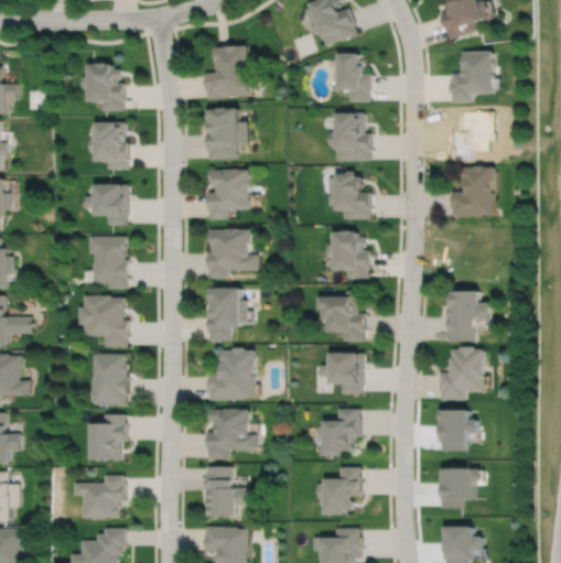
[(316,0),(311,2),(313,6),(304,9),(314,33),(322,31),(323,34),(322,35),(325,45),(356,33),(353,24),(356,23),(351,7),(342,10),(340,6),(342,4),(340,0),(316,0)]
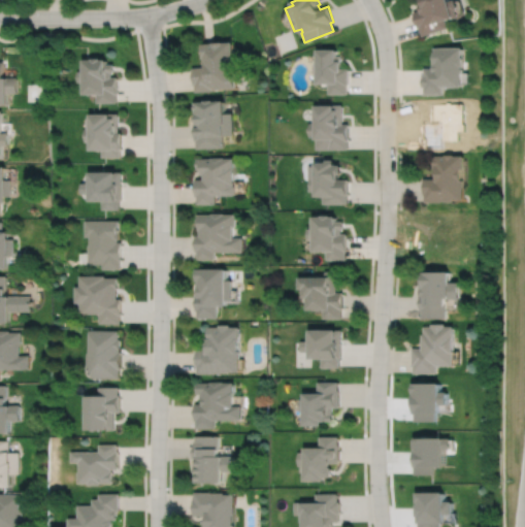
[(447,0),(419,0),(421,4),(417,5),(419,10),(411,12),(416,28),(418,28),(420,36),(447,28),(444,20),(450,18),(451,19),(457,17),(454,9),(456,9),(453,0),(450,0),(448,1),(447,0)]
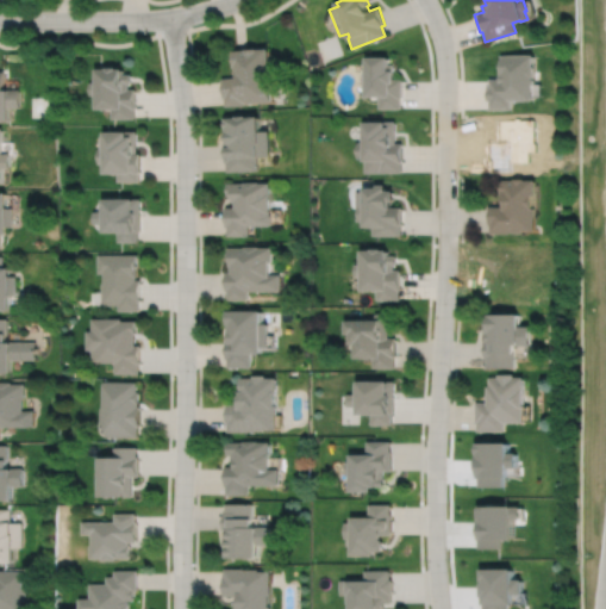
[(231,51),(232,68),(235,67),(236,78),(220,79),(223,98),(224,98),(224,106),(247,105),(247,104),(272,101),(270,76),(269,78),(268,64),(269,64),(268,48),(256,49),(256,48),(245,49),(245,50),(231,51)]
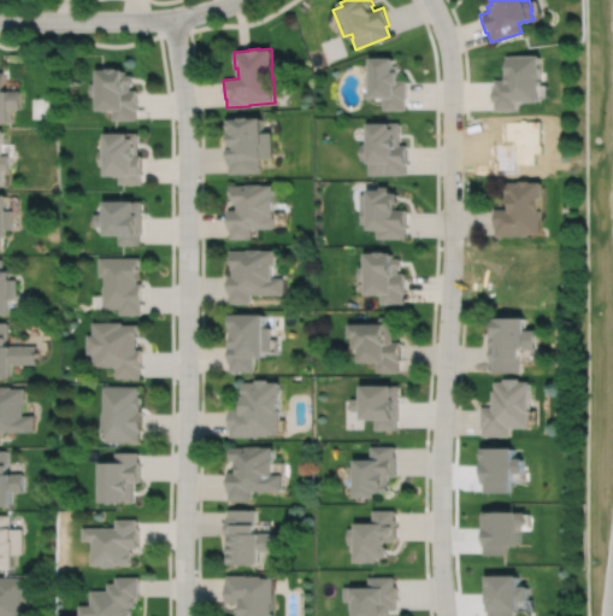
[(504,56),(504,65),(504,80),(493,81),(493,89),(490,89),(490,101),(493,101),(493,111),(516,111),(516,103),(537,101),(537,86),(538,86),(538,80),(537,80),(537,78),(538,78),(538,66),(537,66),(537,56),(504,56)]
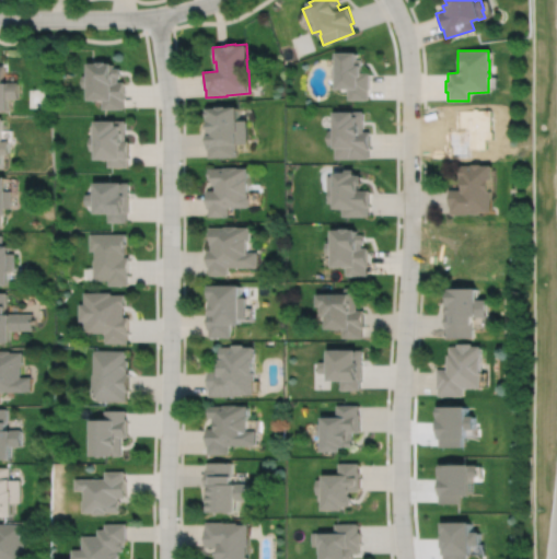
[(337,53),(337,66),(332,66),(332,81),(337,81),(337,89),(347,89),(347,100),(366,100),(366,91),(367,91),(367,73),(359,73),(359,59),(355,59),(355,53),(337,53)]
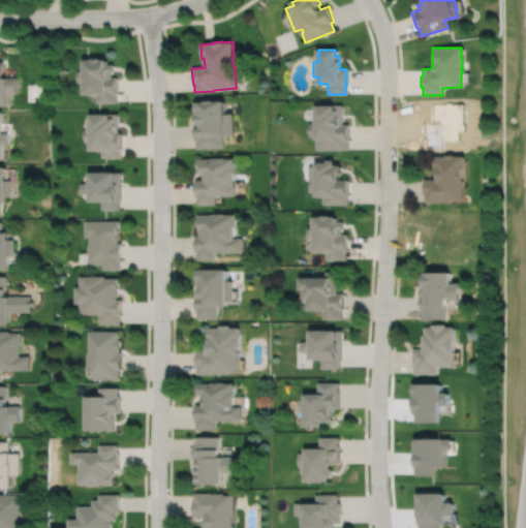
[(82,60),(82,71),(75,71),(75,83),(82,83),(82,95),(94,94),(94,103),(115,103),(115,94),(116,94),(116,76),(111,78),(111,72),(112,72),(112,64),(105,64),(105,60),(101,60),(101,59),(92,59),(92,60),(82,60)]
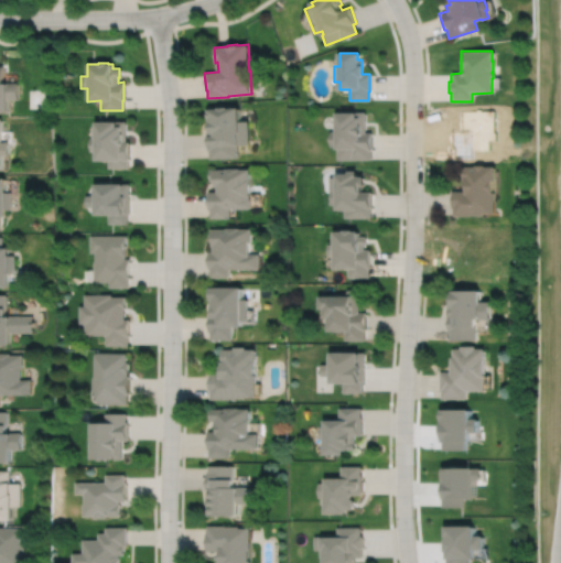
[(0,111),(7,111),(7,100),(17,100),(17,83),(2,83),(2,66),(0,66),(0,111)]
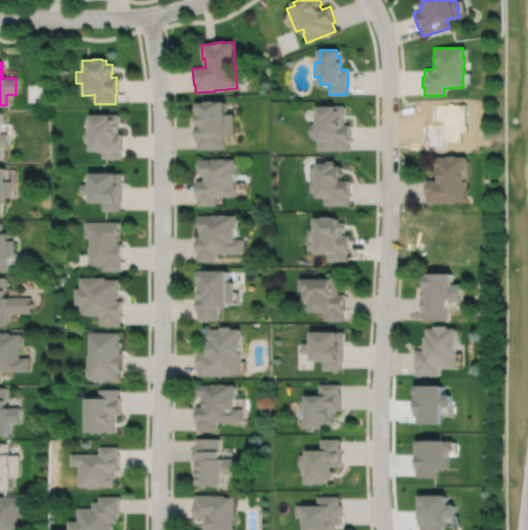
[(197,103),(198,123),(194,123),(195,141),(196,141),(197,149),(225,148),(225,137),(234,137),(233,114),(227,114),(227,102),(216,102),(216,101),(207,102),(207,103),(197,103)]
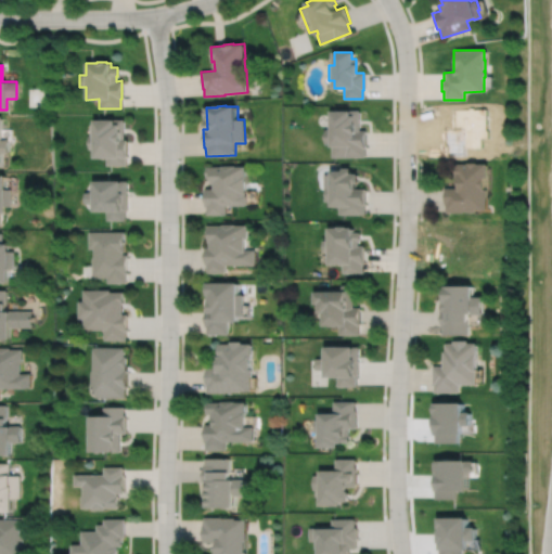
[(332,111),(332,129),(323,129),(323,144),(331,144),(331,157),(364,157),(364,145),(363,145),(363,130),(359,130),(359,111),(332,111)]
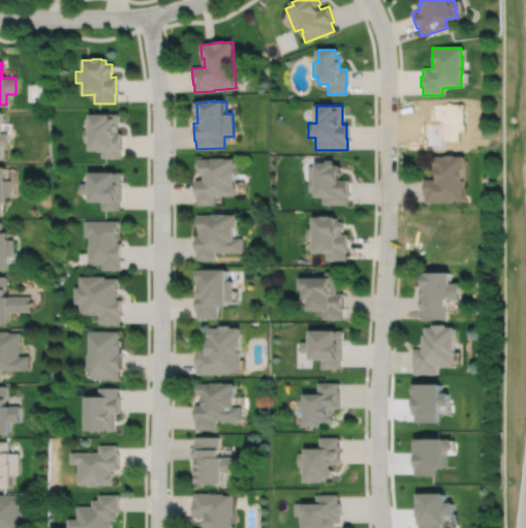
[(429,107),(430,127),(425,127),(425,144),(431,144),(431,151),(444,150),(443,145),(459,144),(459,135),(466,135),(466,119),(473,119),(473,106),(429,107)]
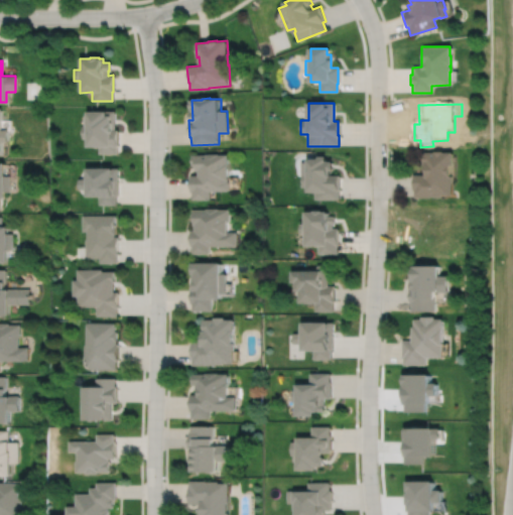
[(87,112),(87,116),(82,116),(82,126),(81,126),(81,138),(87,138),(87,147),(97,147),(97,154),(116,154),(116,147),(117,147),(117,130),(114,130),(113,112),(87,112)]
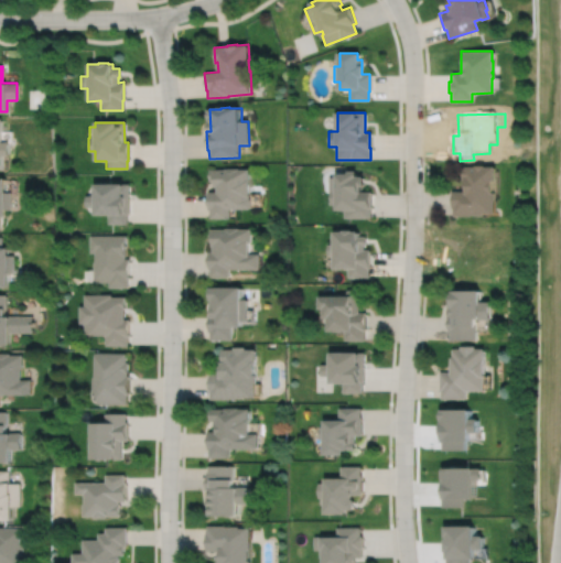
[(461,166),(461,181),(464,181),(464,192),(450,192),(450,208),(451,208),(452,216),(483,216),(483,215),(494,215),(494,193),(492,193),(492,182),(494,182),(494,168),(484,168),(484,165),(474,165),(474,166),(461,166)]
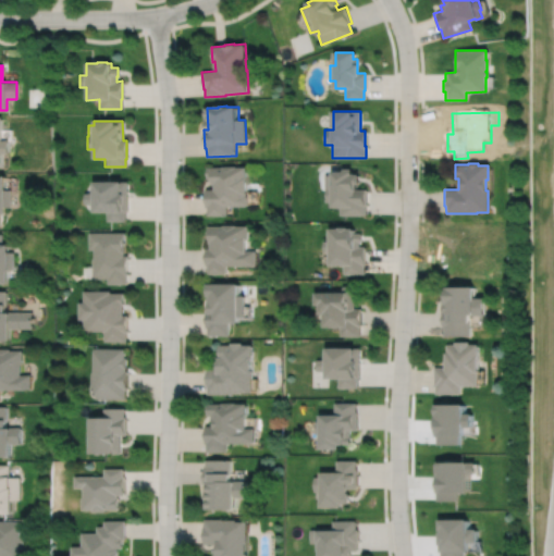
[(247,196),(247,168),(236,168),(236,167),(222,167),(222,168),(207,168),(207,178),(211,178),(211,184),(213,184),(213,189),(205,189),(205,208),(207,208),(207,215),(226,215),(226,207),(247,207),(249,205),(249,197),(247,196)]
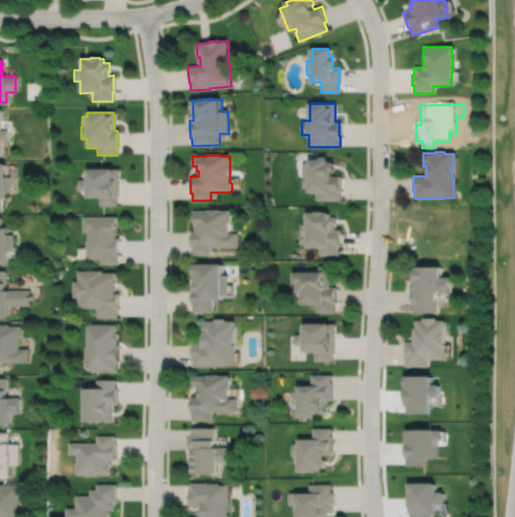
[(302,163),(302,188),(310,188),(310,193),(315,193),(315,200),(339,200),(339,191),(341,191),(341,176),(332,176),(333,172),(335,172),(335,163),(331,163),(331,162),(328,162),(328,157),(320,157),(320,160),(309,160),(309,163),(302,163)]
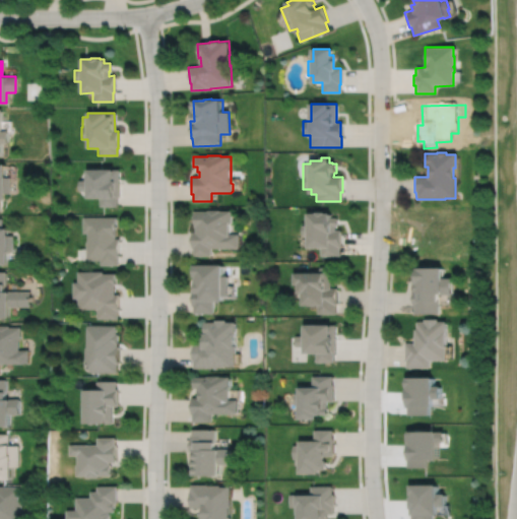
[(0,201),(5,201),(5,194),(9,194),(9,178),(5,178),(4,165),(0,165),(0,201)]
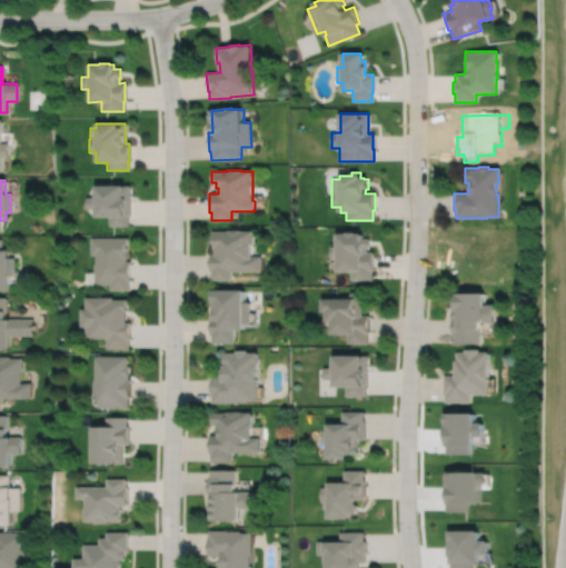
[(95,187),(95,198),(85,198),(85,209),(93,209),(93,216),(95,216),(95,218),(108,217),(108,227),(127,227),(127,217),(130,217),(129,186),(95,187)]
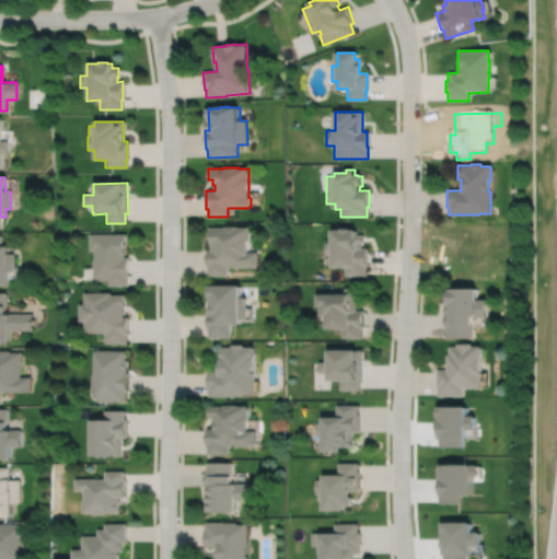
[(208,228),(208,240),(210,240),(210,245),(211,245),(211,251),(207,251),(207,268),(209,268),(209,276),(228,276),(228,268),(259,268),(259,254),(248,254),(248,242),(251,242),(251,229),(239,229),(239,228),(224,228),(224,229),(208,228)]
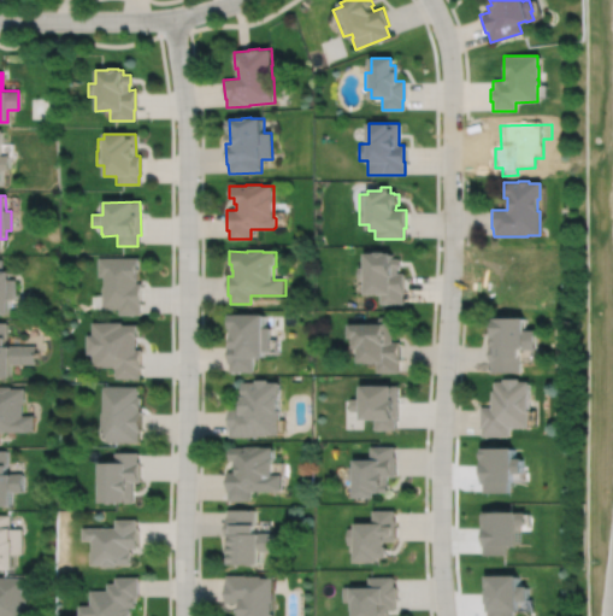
[(355,268),(355,280),(365,280),(365,295),(379,295),(379,305),(402,304),(402,294),(404,294),(404,274),(398,274),(398,268),(400,268),(399,259),(394,259),(394,254),(388,254),(388,253),(377,253),(377,254),(365,254),(365,268),(355,268)]
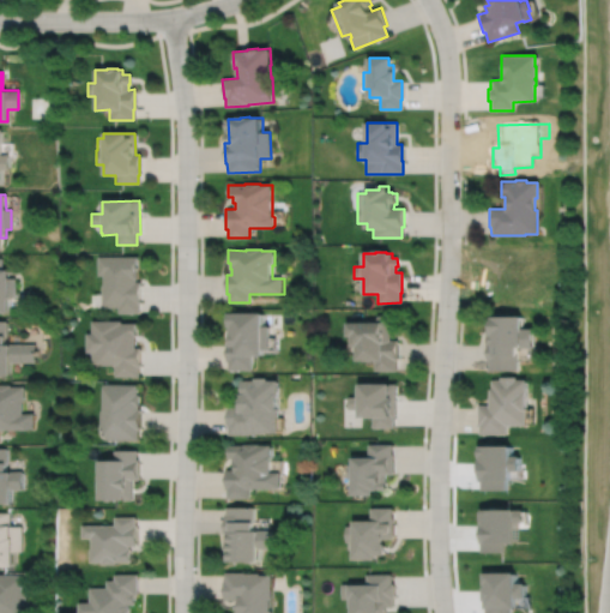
[(96,257),(96,276),(101,276),(101,286),(100,286),(100,308),(116,308),(116,314),(138,314),(138,305),(139,305),(139,282),(134,282),(134,271),(137,271),(137,257),(96,257)]
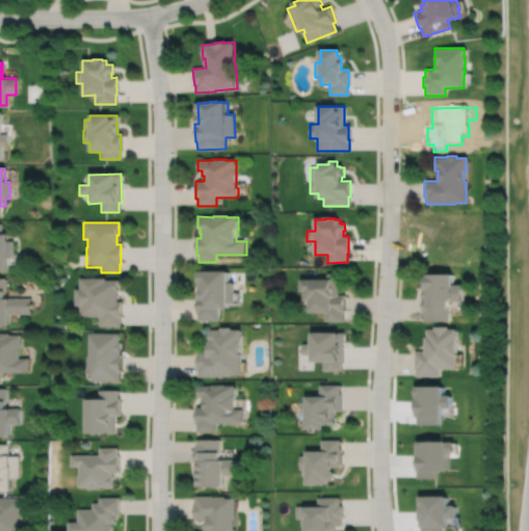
[(0,272),(6,272),(6,260),(7,260),(7,258),(11,258),(11,241),(6,241),(6,235),(0,235),(0,224),(0,272)]
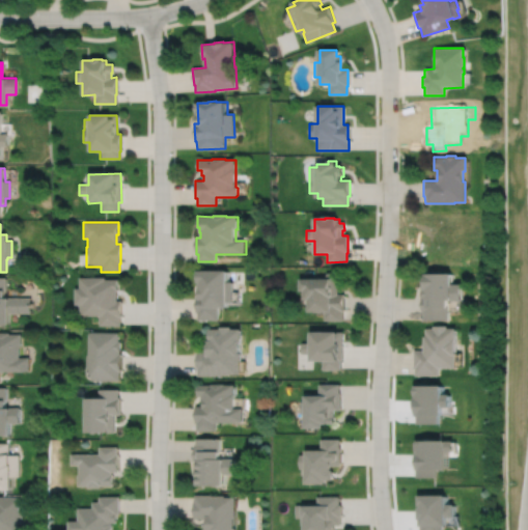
[(199,272),(199,281),(197,281),(197,298),(196,298),(196,313),(198,313),(198,321),(219,321),(219,310),(229,310),(229,304),(233,304),(233,283),(229,283),(229,272),(199,272)]
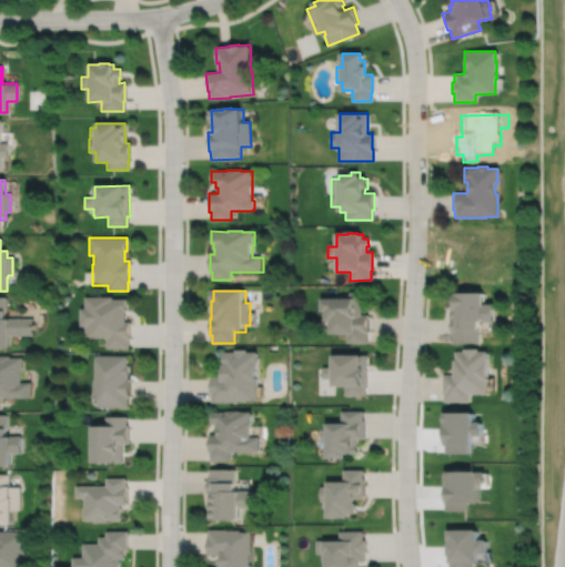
[(321,300),(321,313),(325,313),(325,322),(330,322),(330,335),(345,334),(345,344),(366,343),(366,334),(367,334),(367,315),(360,315),(360,292),(347,293),(347,300),(321,300)]
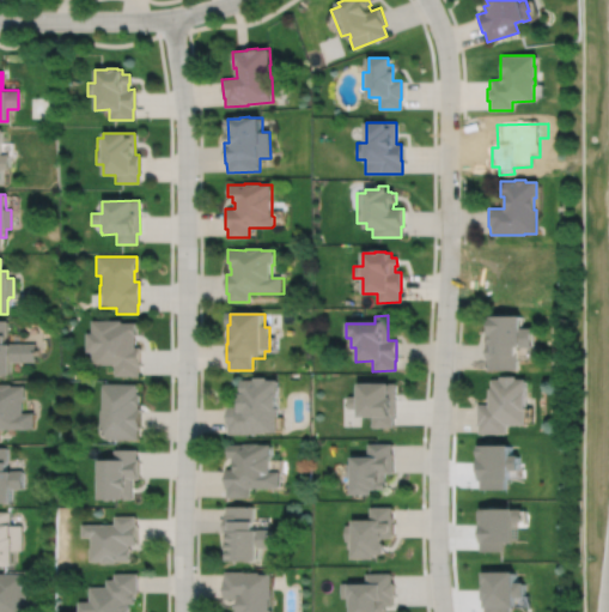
[(518,317),(483,317),(483,335),(488,335),(488,344),(483,344),(485,362),(486,362),(486,371),(515,371),(515,349),(530,349),(530,329),(519,329),(519,317),(518,317)]
